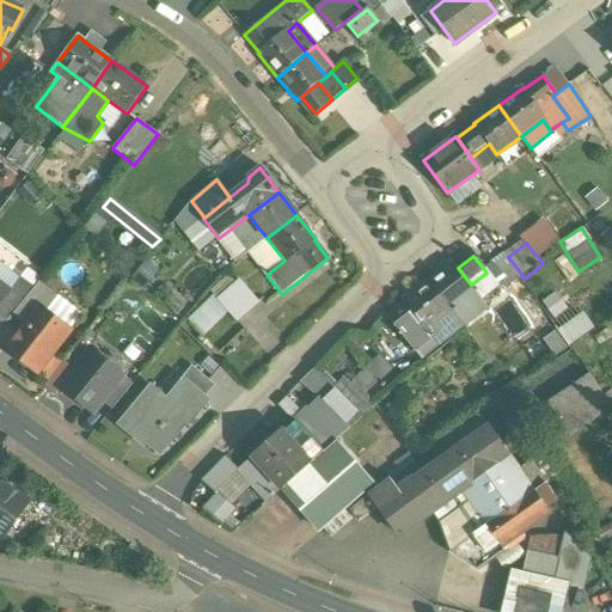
[(525,279),(508,257),(497,267),(514,287),(525,279)]
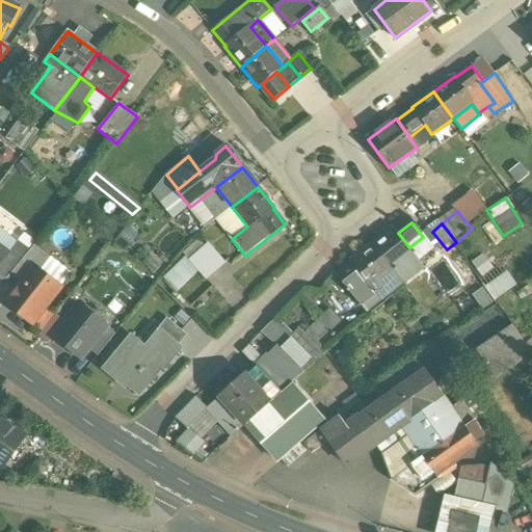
[(398,233),(396,230),(375,245),(397,273),(417,258),(409,247),(398,233)]
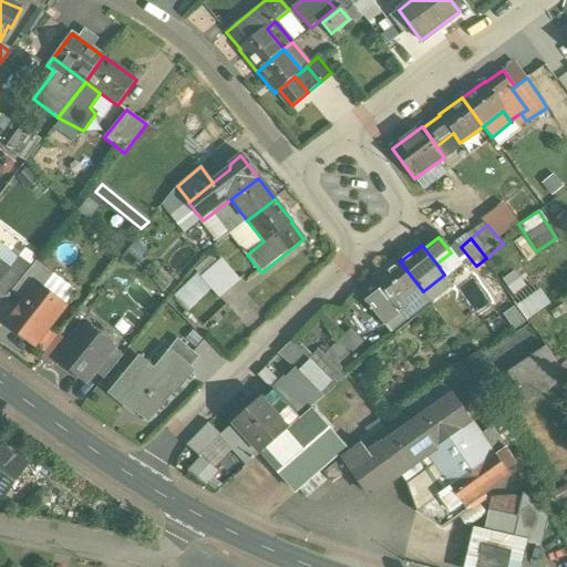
[(18,257),(7,270),(8,271),(0,281),(0,292),(4,297),(11,289),(30,266),(18,257)]
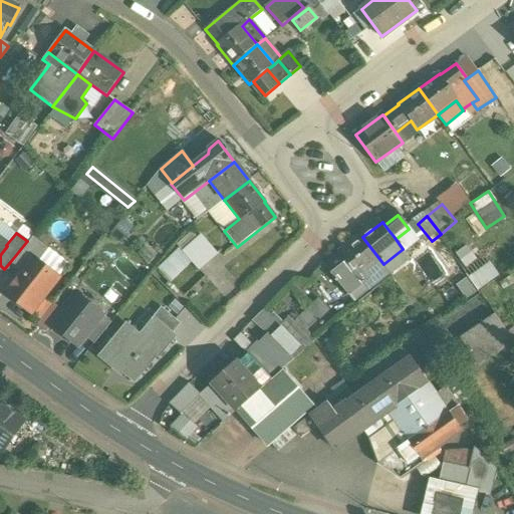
[(48,247),(32,234),(27,241),(10,262),(20,270),(32,255),(37,259),(48,247)]
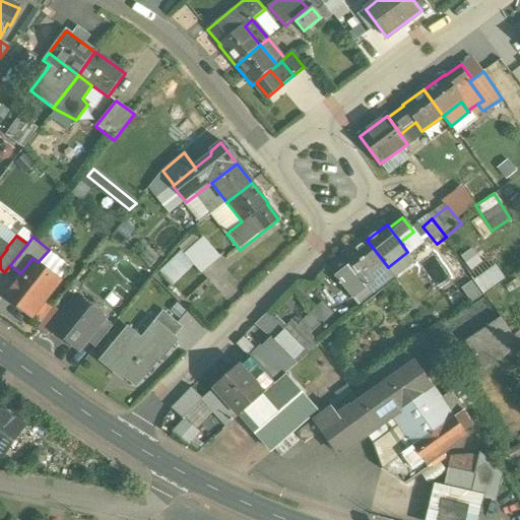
[(204,240),(186,255),(202,273),(220,258),(204,240)]
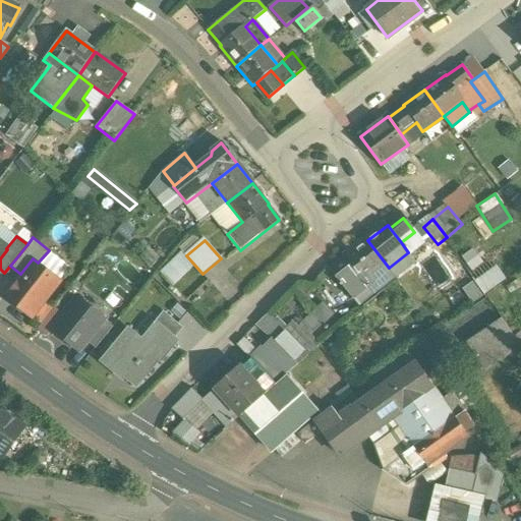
[(389,268),(367,240),(347,256),(350,259),(334,272),(355,299),(356,299),(362,306),(369,300),(369,299),(399,280),(389,268)]
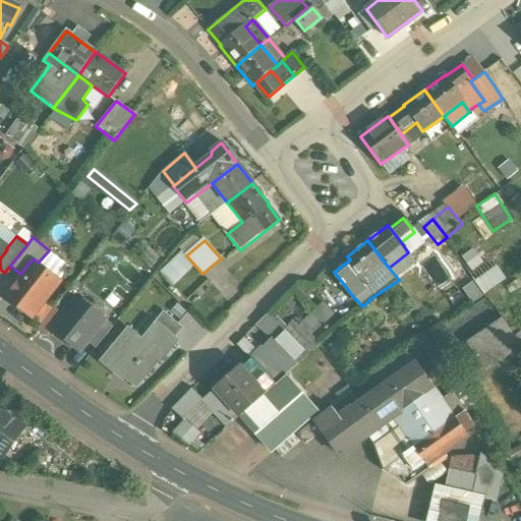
[(38,263),(33,258),(20,274),(4,294),(33,316),(61,281),(38,263)]
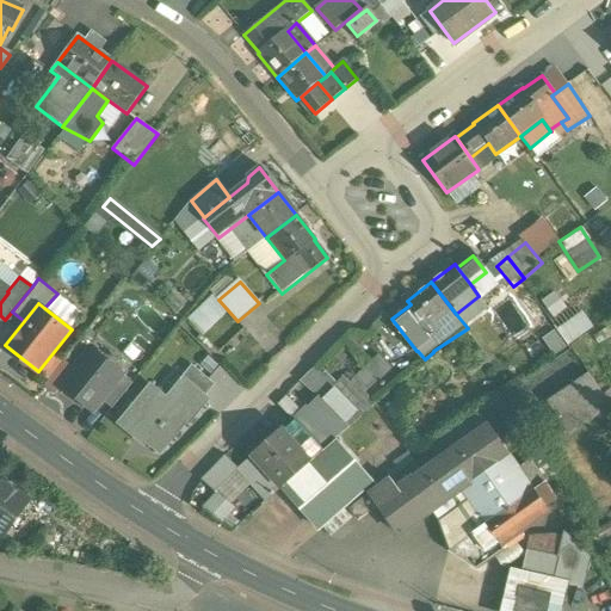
[(581,312),(555,328),(566,344),(592,327),(581,312)]
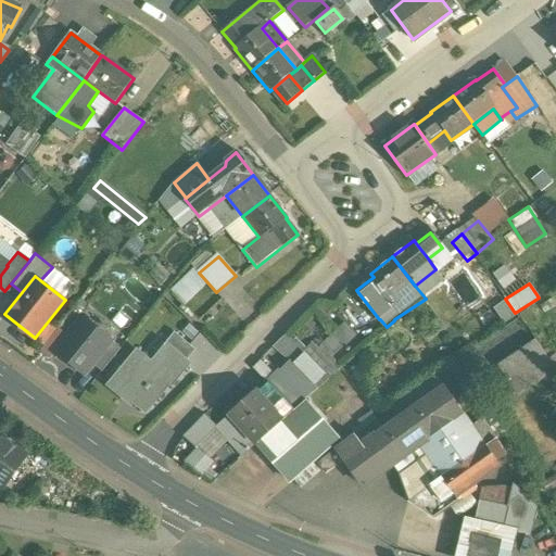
[(84,318),(55,353),(83,375),(91,365),(111,341),(111,340),(84,318)]
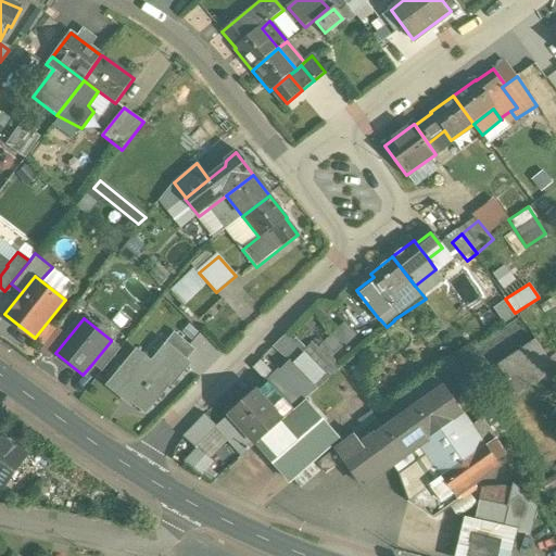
[(196,351),(174,332),(165,343),(171,349),(172,346),(187,359),(196,351)]
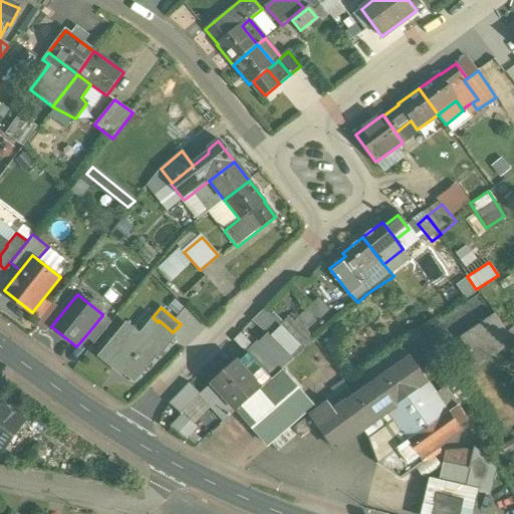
[(494,313),(459,337),(478,365),(513,341),(494,313)]
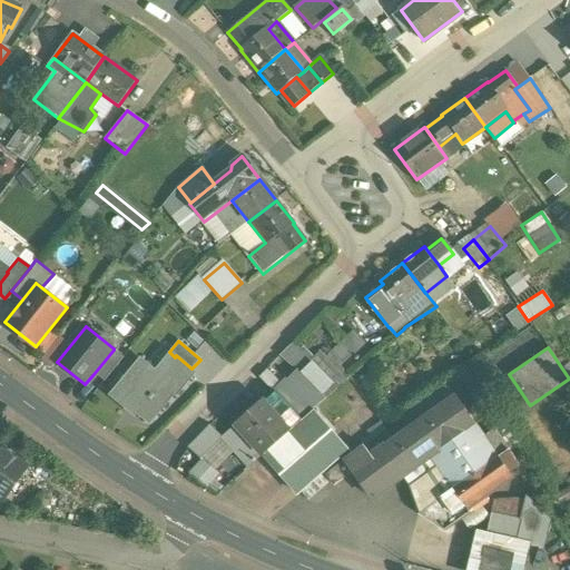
[(114,350),(94,374),(104,382),(124,357),(114,350)]
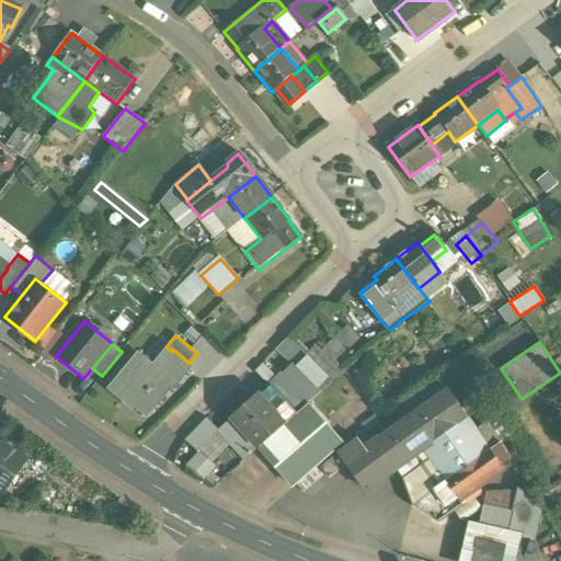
[(172,352),(158,367),(141,353),(111,388),(125,401),(127,399),(147,416),(173,387),(174,388),(193,367),(189,363),(173,350),(172,352)]
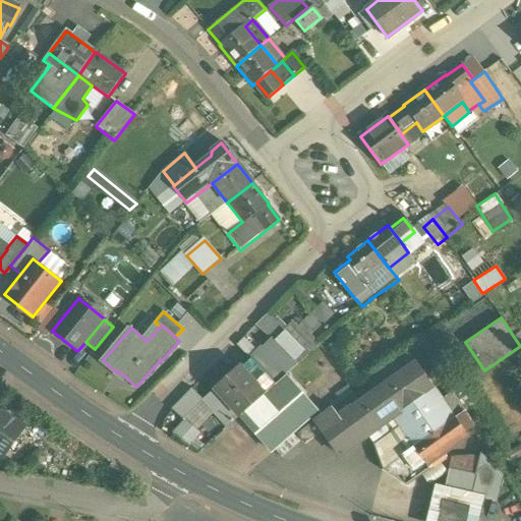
[(304,352),(284,332),(275,341),(294,361),(304,352)]
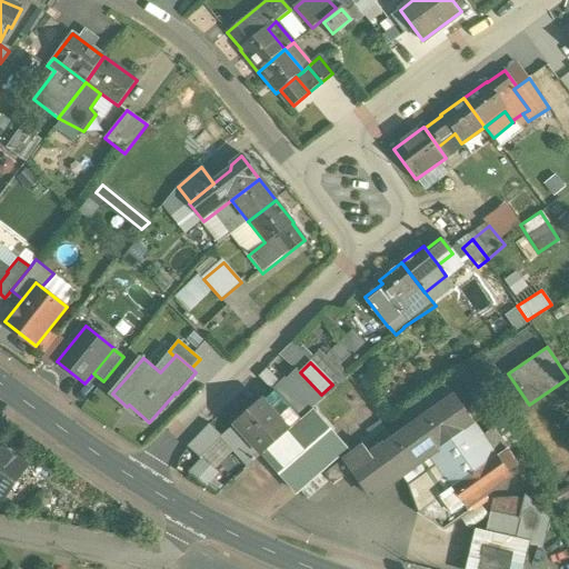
[(300,420),(272,391),(261,401),(288,431),(300,420)]
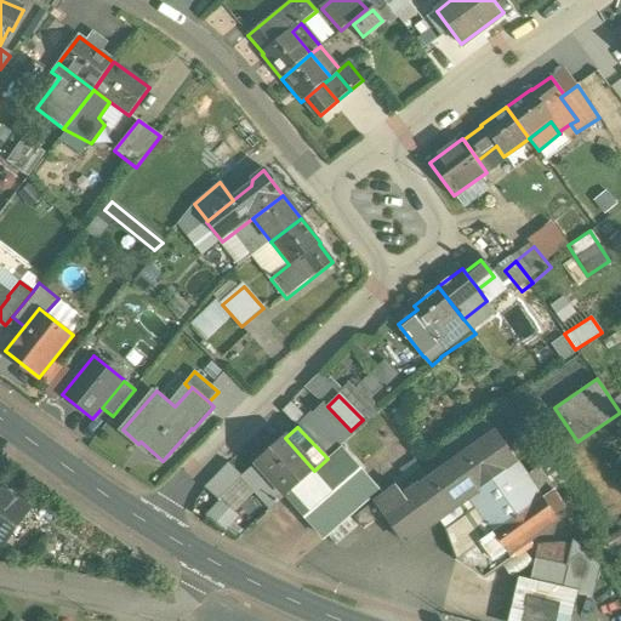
[(531,480),(495,431),(446,466),(468,496),(494,533),(495,534),(543,497),(531,480)]
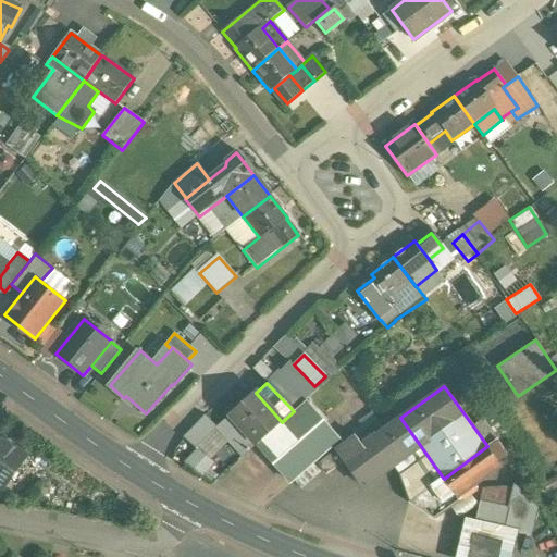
[(256,393),(230,416),(231,417),(256,444),(282,422),(256,393)]
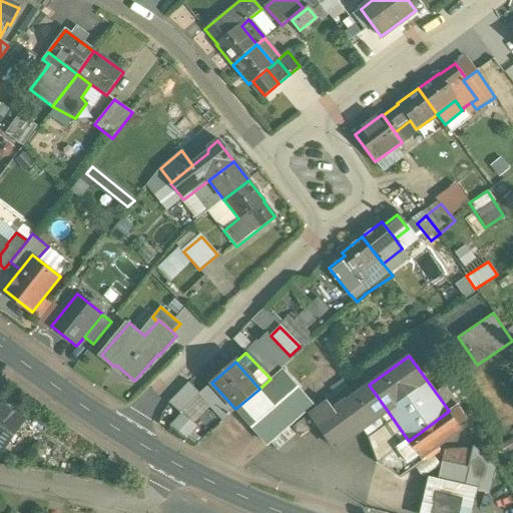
[(260,389),(235,409),(236,410),(267,443),(313,403),(283,369),(271,379),(260,389)]
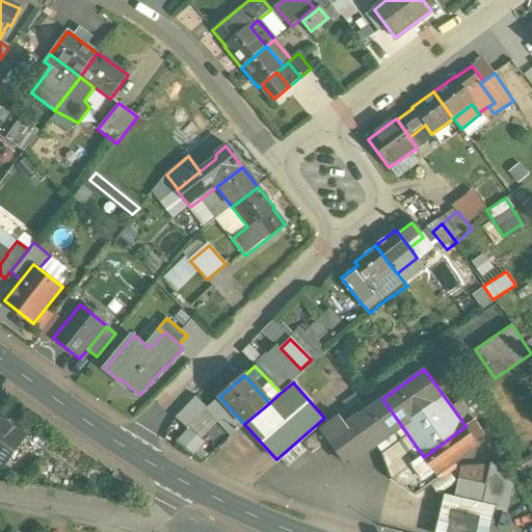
[(244,424),(220,398),(219,397),(207,409),(232,437),(245,425),(244,424)]
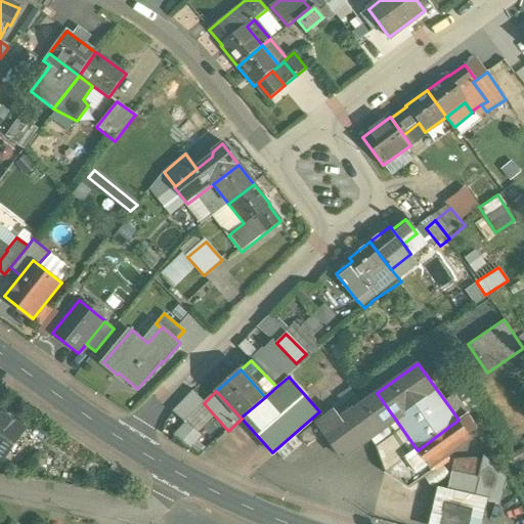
[(377,393),(366,400),(359,393),(317,424),(342,457),(369,437),(395,419),(377,393)]
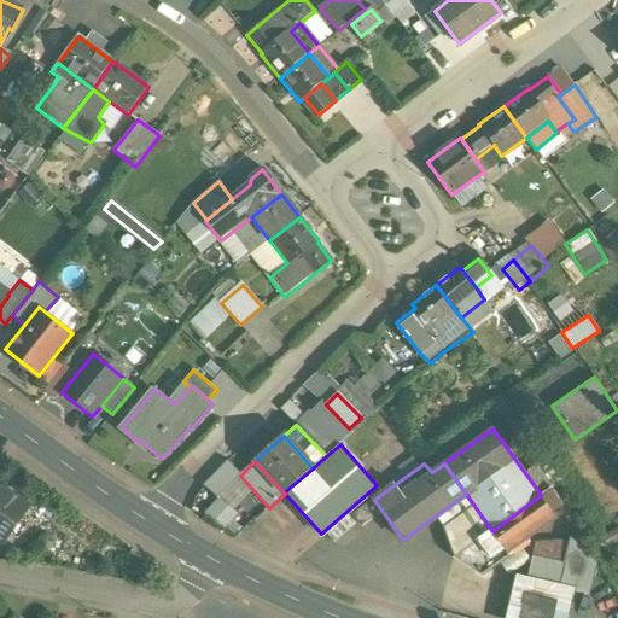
[(551,489),(540,471),(529,478),(541,495),(551,489)]
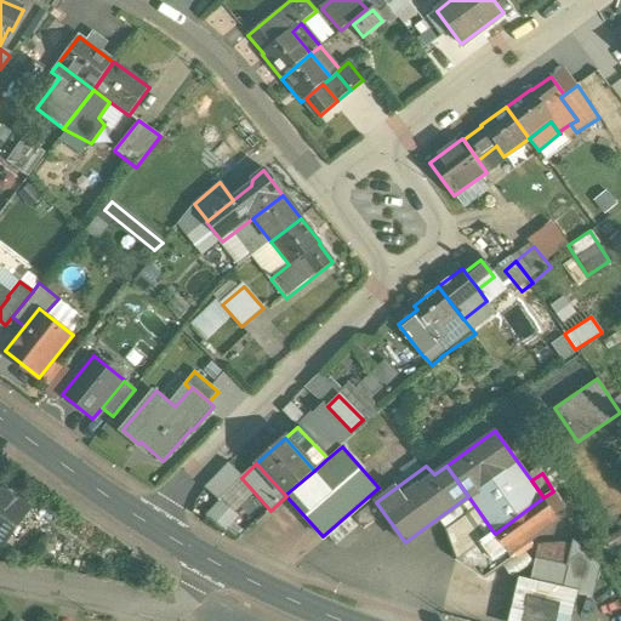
[(0,541),(26,507),(0,489),(0,541)]
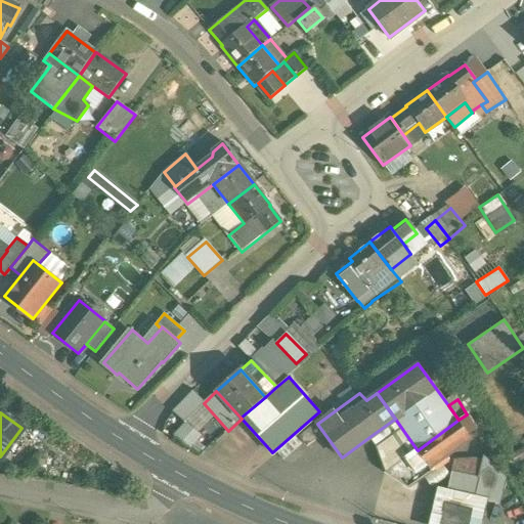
[(475,426),(467,415),(459,420),(468,432),(475,426)]
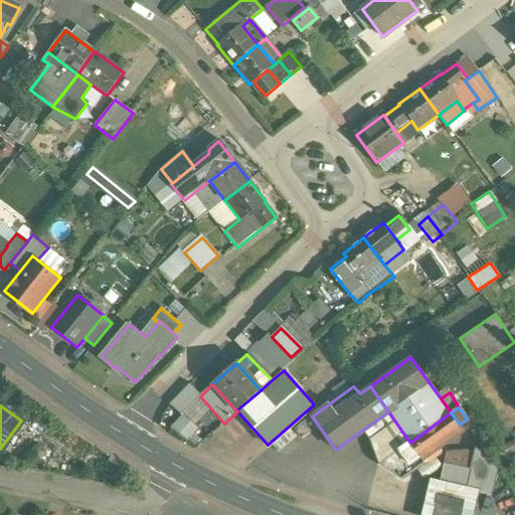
[(409,442),(388,411),(363,430),(371,441),(379,465),(409,442)]
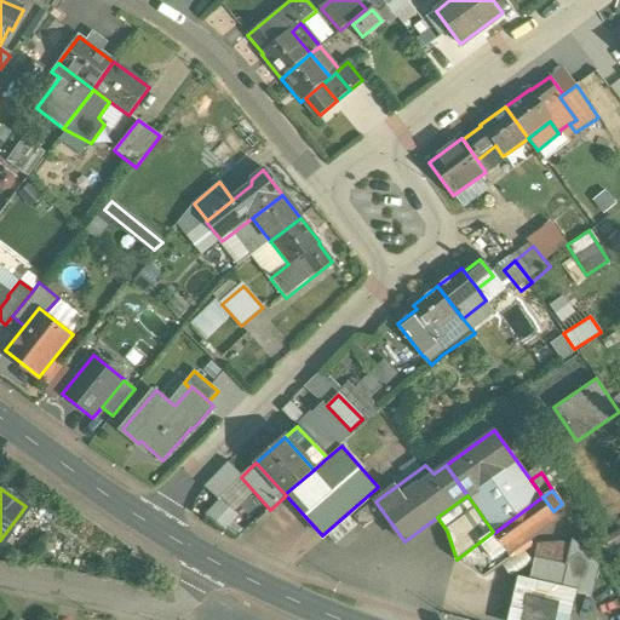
[(543,497),(494,533),(506,550),(527,535),(556,514),(554,511),(543,497)]
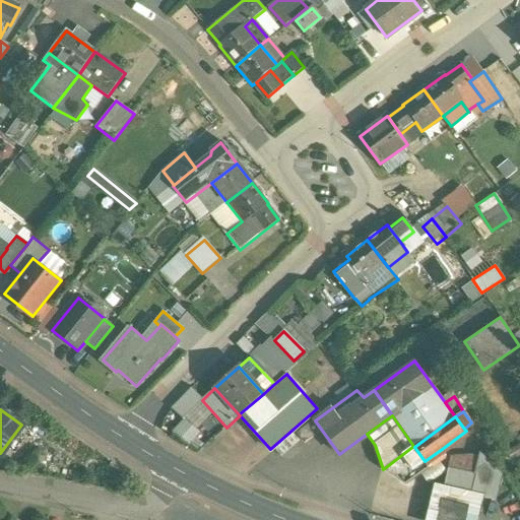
[(414,447),(413,446),(383,469),(406,482),(429,466),(425,461),(414,447)]
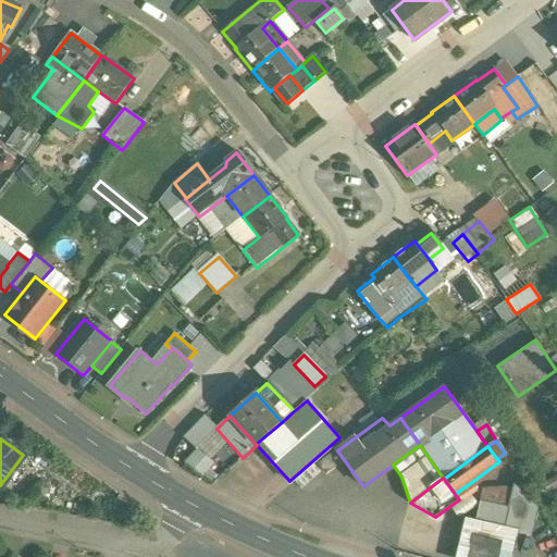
[(473,481),(455,494),(459,499),(470,492),(469,490),(477,484),(473,481)]
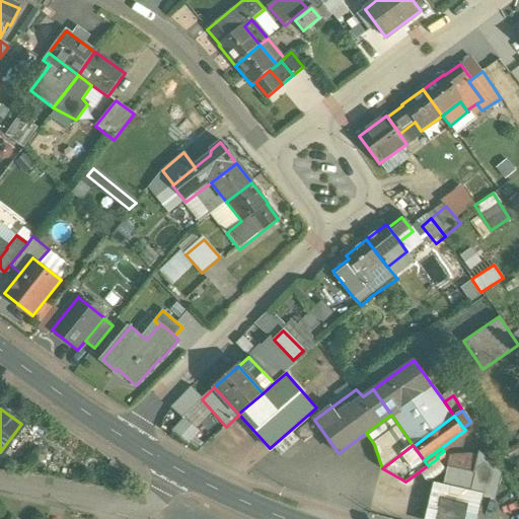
[(499,474),(479,456),(474,476),(471,495),(493,500),(499,474)]
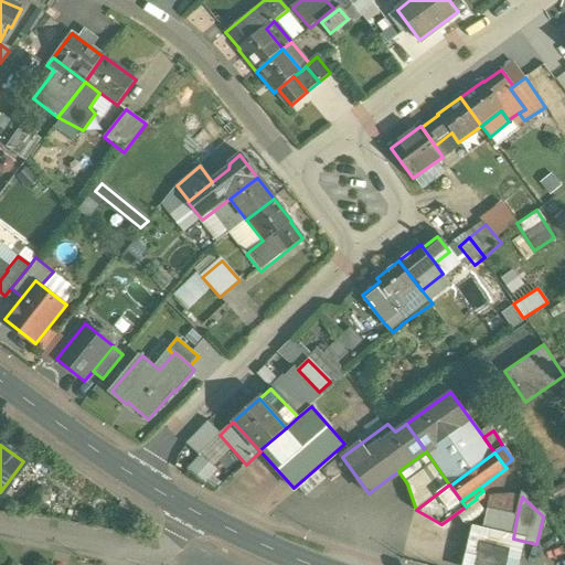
[(516,519),(486,512),(482,532),(513,539),(516,519)]
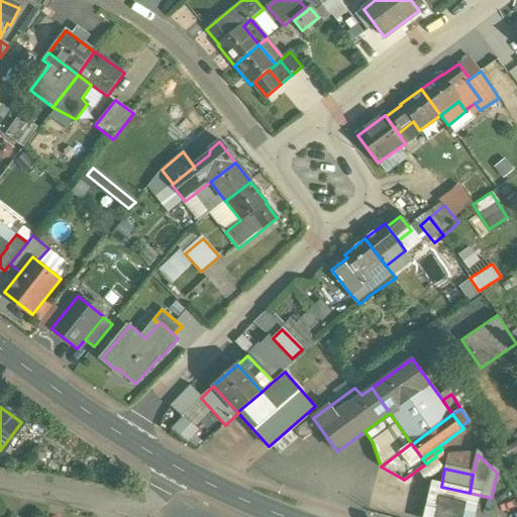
[(463,516),(470,493),(441,487),(433,516),(463,516)]
